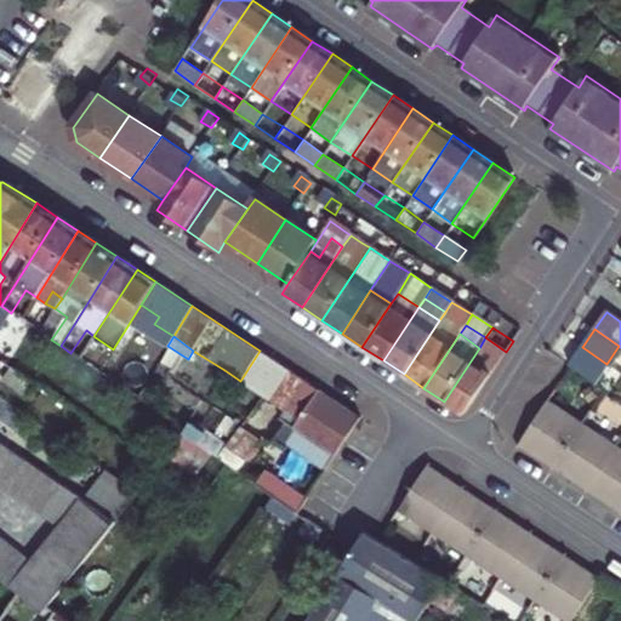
[(485,337),(479,348),(501,360),(506,352),(485,337)]
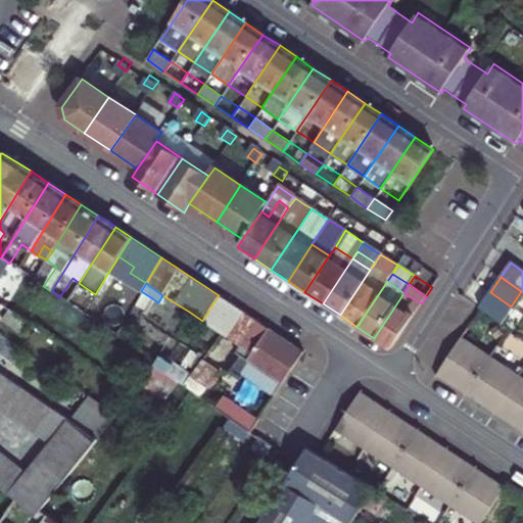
[(490,292),(479,307),(500,322),(511,306),(490,292)]
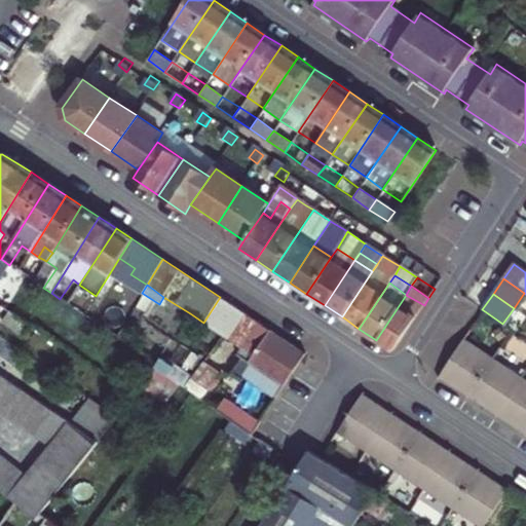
[(393,351),(424,305),(406,295),(376,340),(393,351)]
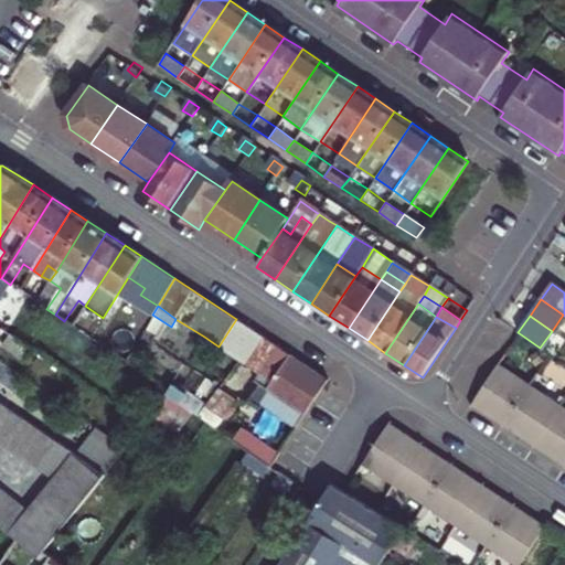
[(232,355),(249,328),(236,319),(219,347),(232,355)]
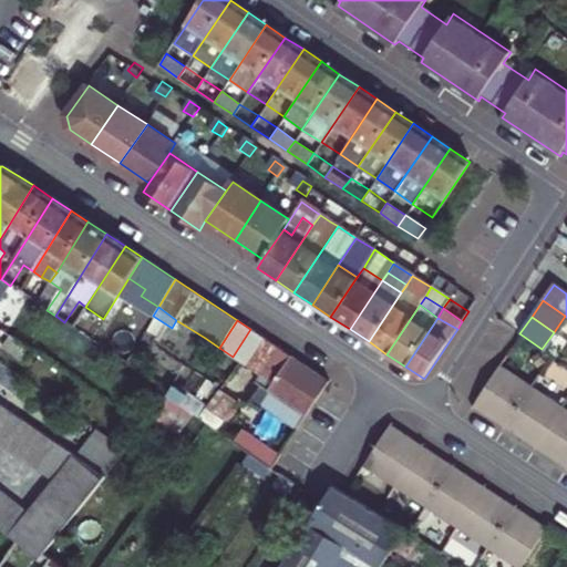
[(246,366),(265,338),(250,329),(233,357),(246,366)]
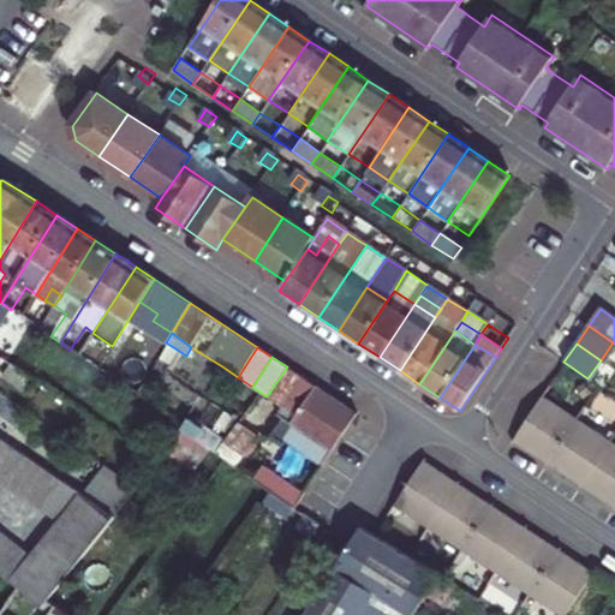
[(35,381),(10,364),(3,376),(27,393),(35,381)]
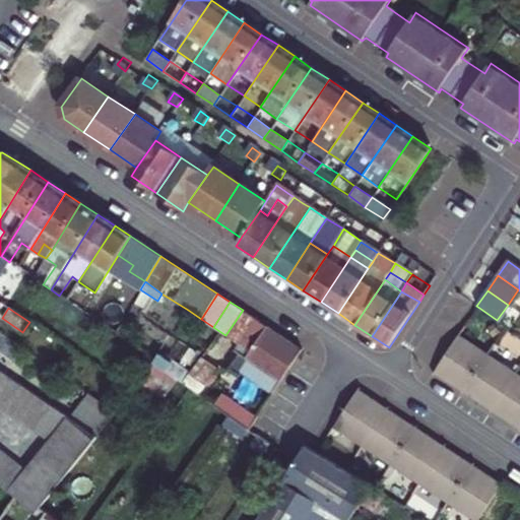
[(243,310),(225,335),(250,351),(245,359),(250,362),(239,377),(248,382),(250,378),(273,393),(303,349),(243,310)]
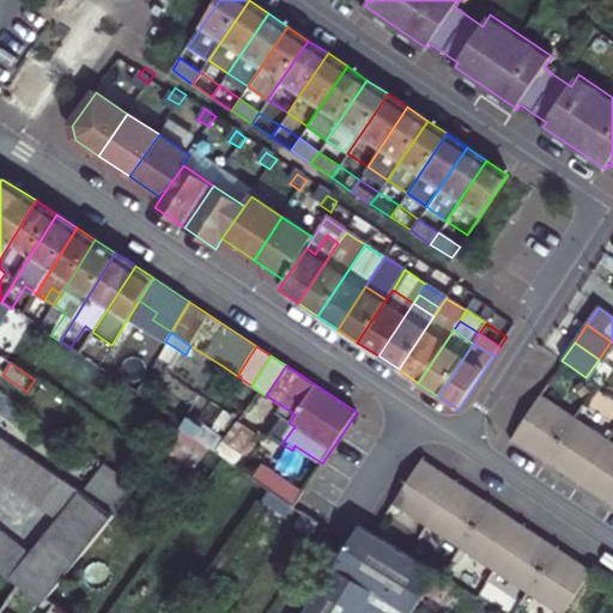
[(612,444),(540,396),(513,438),(612,504),(612,444)]
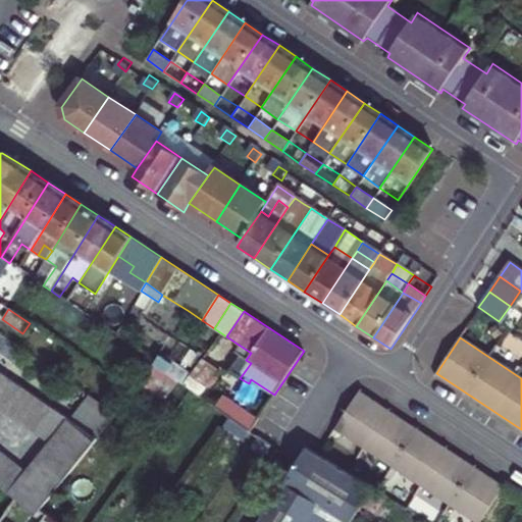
[(156,362),(155,365),(178,380),(178,381),(183,383),(189,374),(159,355),(156,362)]
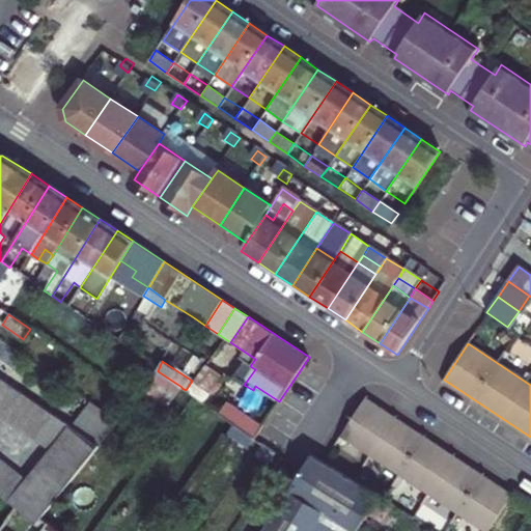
[(158,371),(159,368),(150,362),(139,379),(146,386),(155,375),(158,371)]
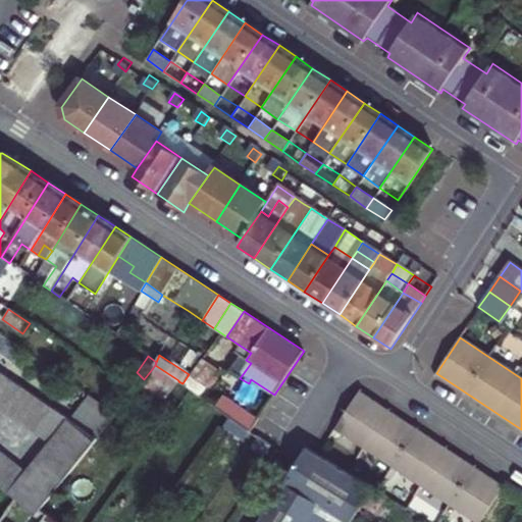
[(195,387),(193,390),(200,396),(205,388),(219,369),(207,361),(195,379),(191,384),(195,387)]
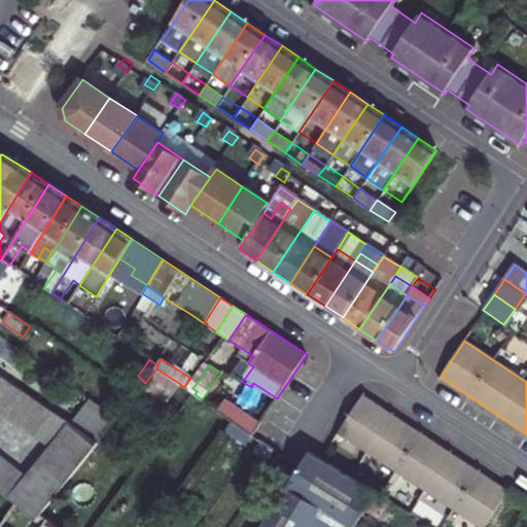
[(74,426),(0,376),(0,413),(49,447),(27,476),(0,455),(0,491),(4,495),(13,502),(22,508),(31,516),(36,520),(40,514),(98,442),(74,426)]
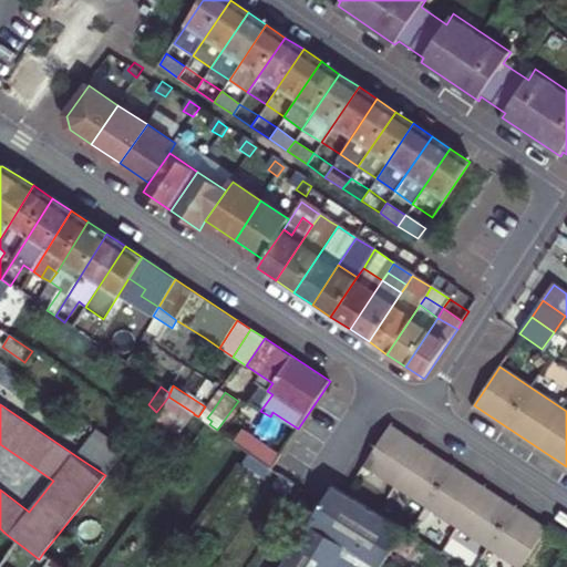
[(207,418),(212,412),(205,406),(198,416),(207,423),(209,424),(212,421),(207,418)]
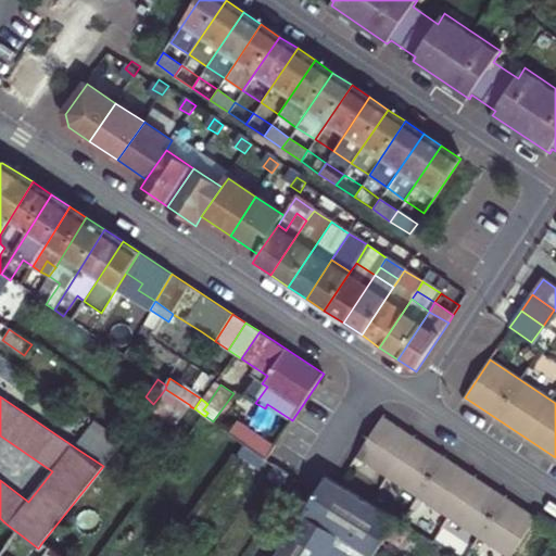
[(219,426),(225,417),(218,414),(213,421),(219,426)]
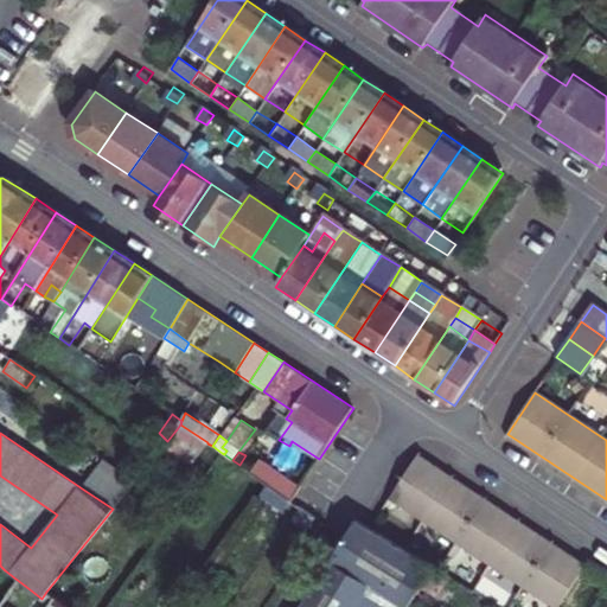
[(273,475),(246,455),(240,465),(266,483),(292,500),(301,486),(294,480),(276,470),(273,475)]
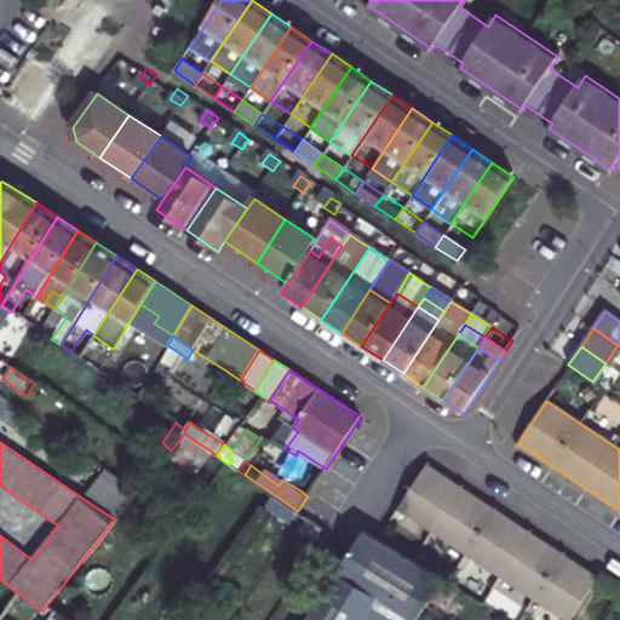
[(567,619),(569,619),(595,580),(425,466),(399,507),(567,619)]
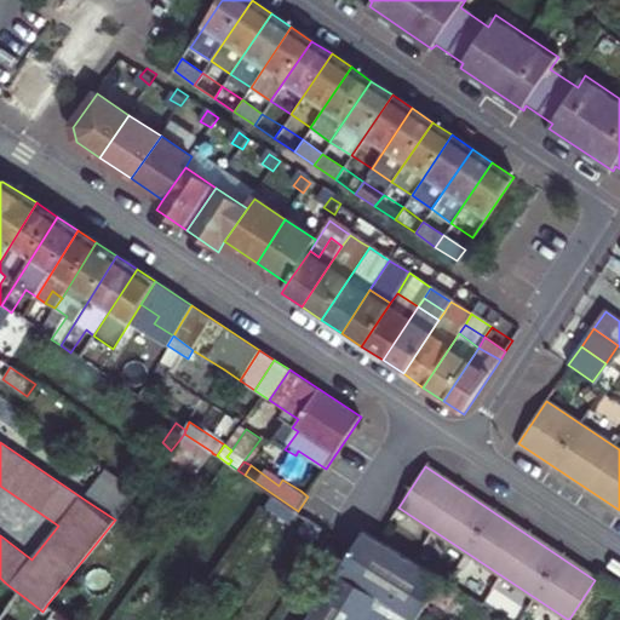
[(137,494),(105,471),(87,501),(115,520),(137,494)]
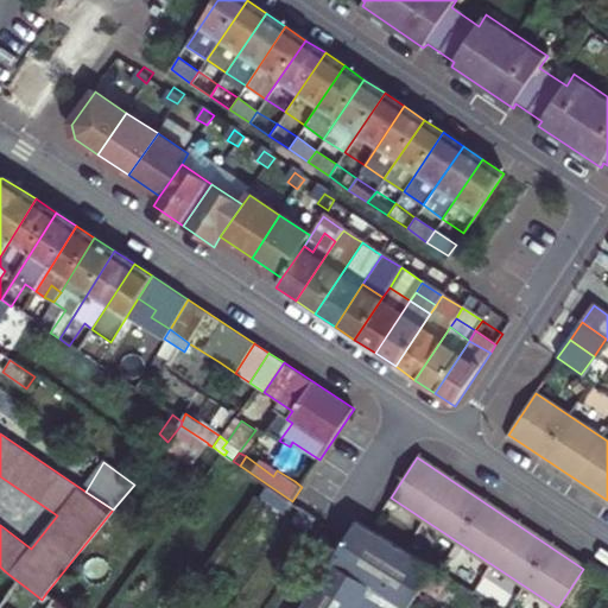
[(295,481),(302,487),(314,469),(305,464),(295,481)]
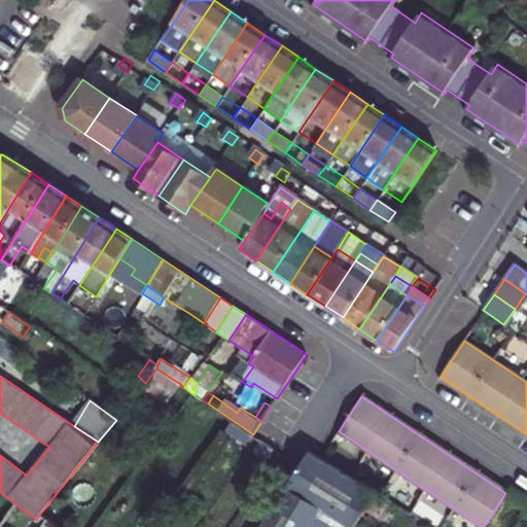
[(353,526),(359,518),(375,493),(321,460),(309,452),(300,466),(261,526),(353,526)]
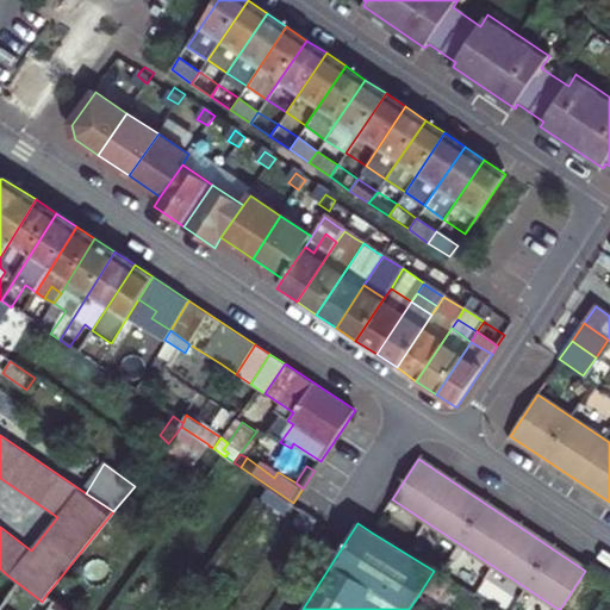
[(0,579),(0,607),(16,582),(5,573),(0,579)]
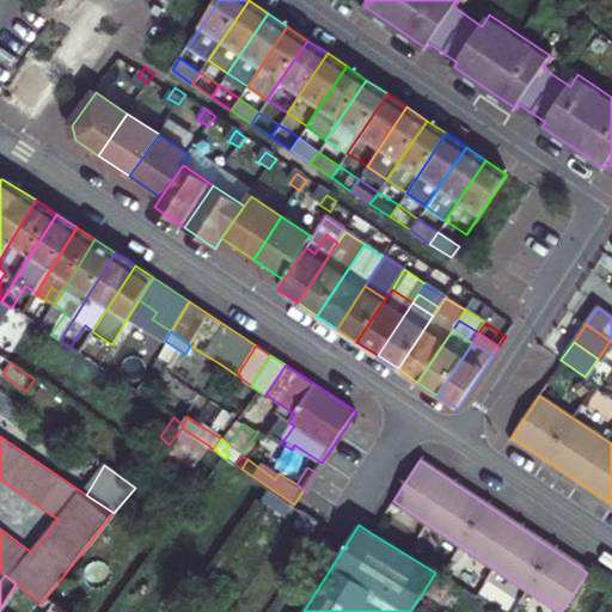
[(0,611),(12,611),(25,591),(16,583),(0,609),(0,611)]
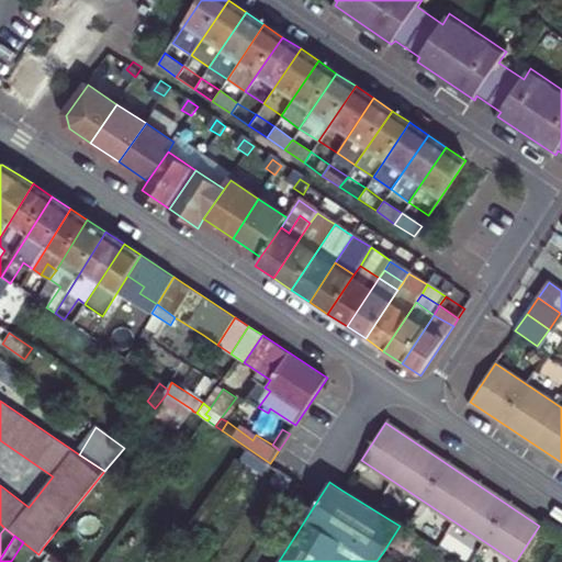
[(38,554),(33,550),(25,561),(44,561),(51,552),(43,548),(38,554)]
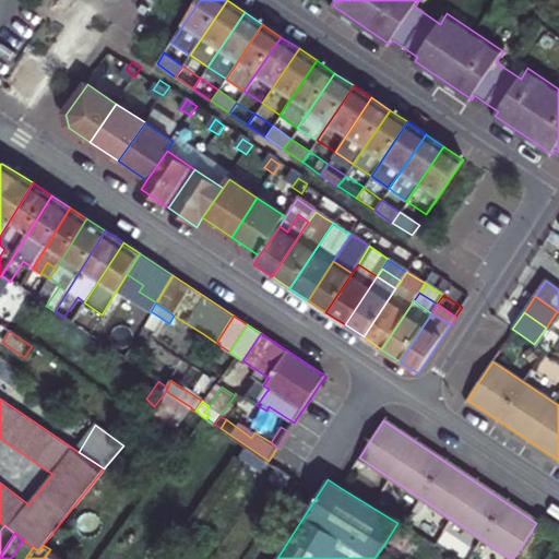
[(63,558),(50,549),(44,558),(63,558)]
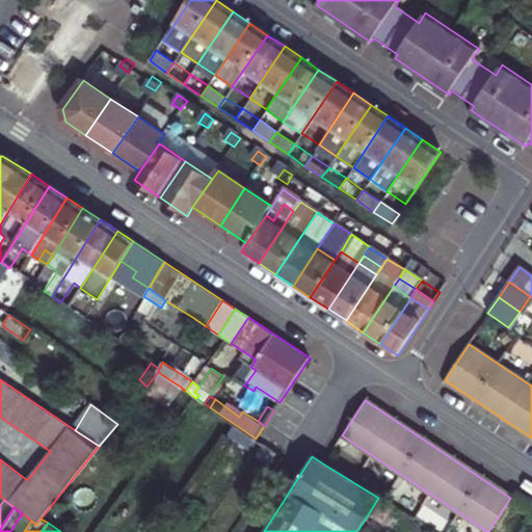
[(375,531),(376,531),(363,523),(356,531),(375,531)]
